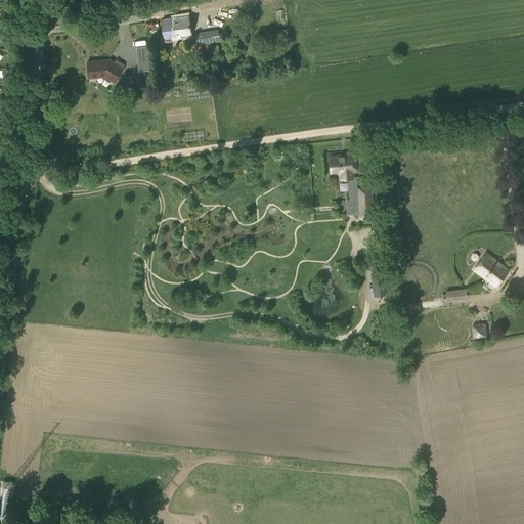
[(173,18),(176,35),(191,33),(188,15),(173,18)]
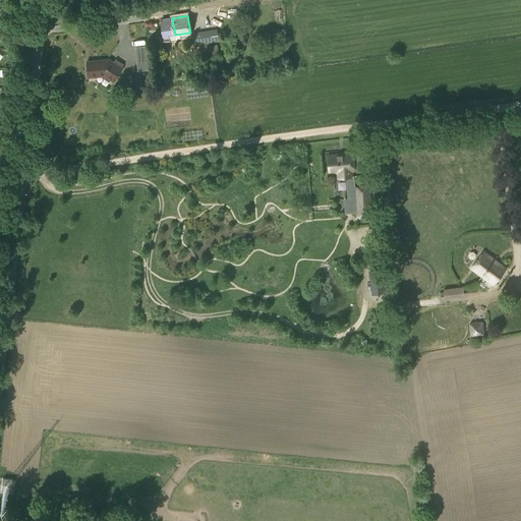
[(163,37),(175,35),(172,18),(161,19),(163,37)]
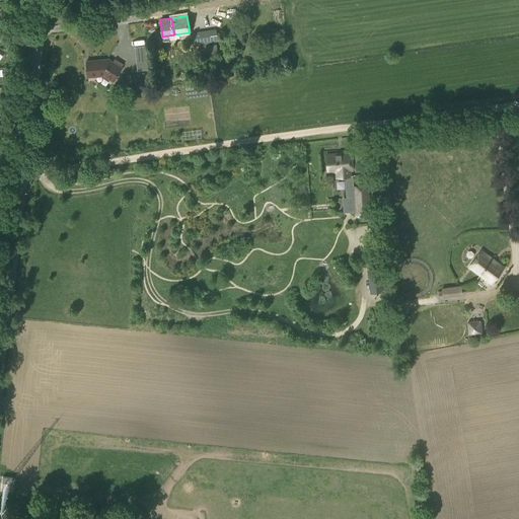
[(194,44),(218,41),(216,28),(192,31),(194,44)]
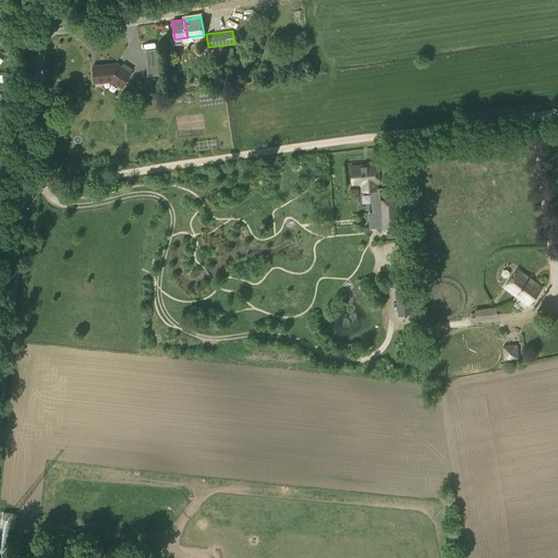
[(216,61),(234,56),(232,47),(214,52),(216,61)]
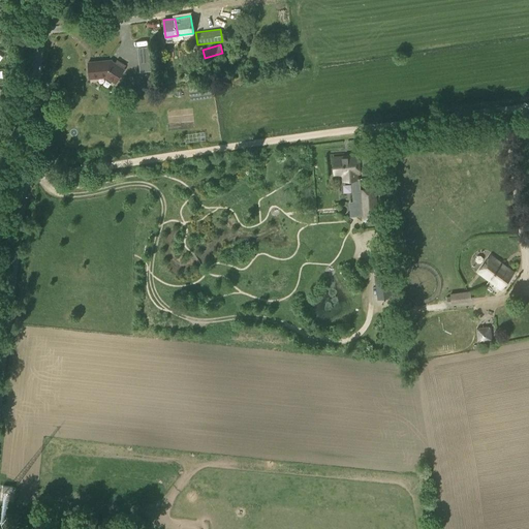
[(149,55),(138,56),(139,64),(150,63),(149,55)]
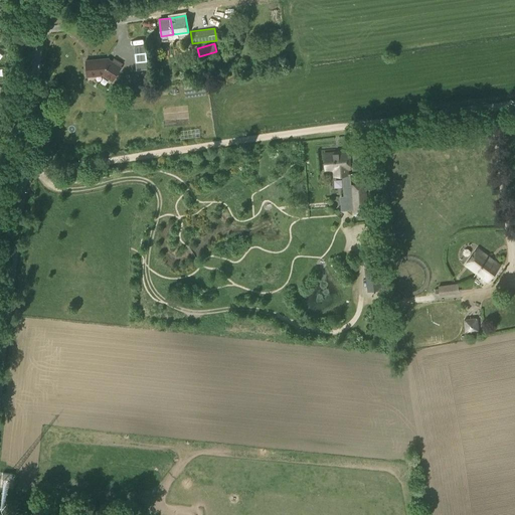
[(113,80),(121,67),(108,58),(87,60),(88,76),(104,74),(113,80)]
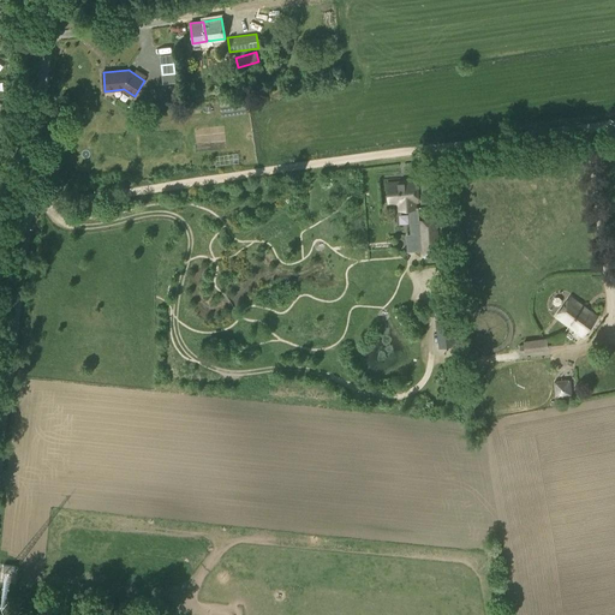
[(416,180),(387,183),(389,203),(398,202),(399,210),(408,209),(411,209),(410,202),(417,201),(416,180)]
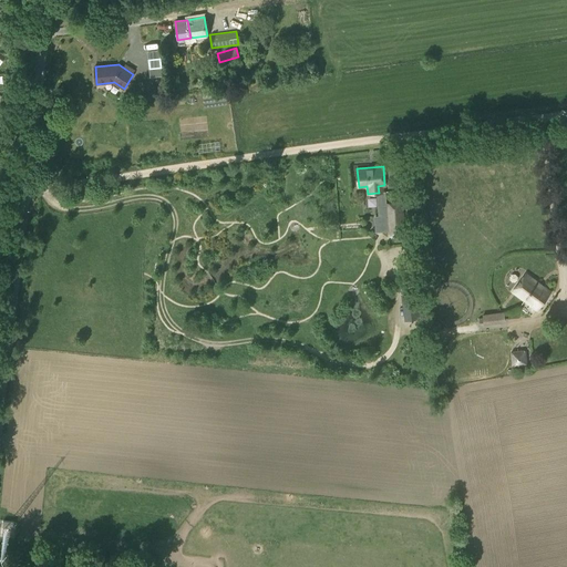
[(378,216),(374,216),(375,232),(388,232),(388,236),(405,235),(403,202),(387,204),(385,192),(379,193),(377,193),(378,216)]
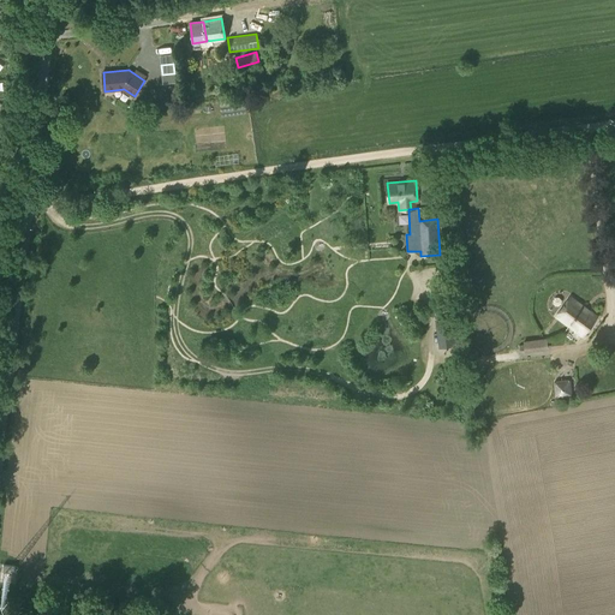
[(581,334),(596,316),(571,297),(556,316),(581,334)]
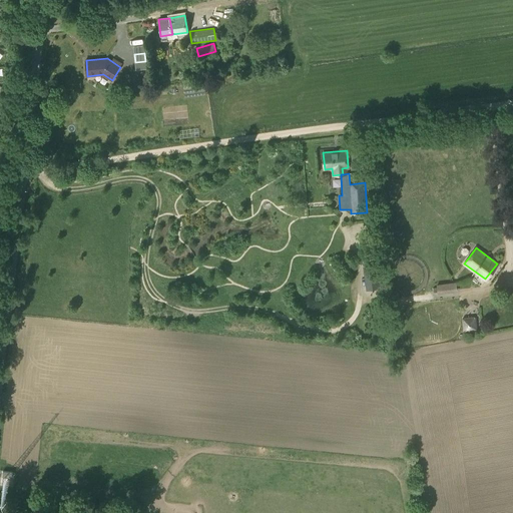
[(366,291),(382,289),(379,265),(363,267),(366,291)]
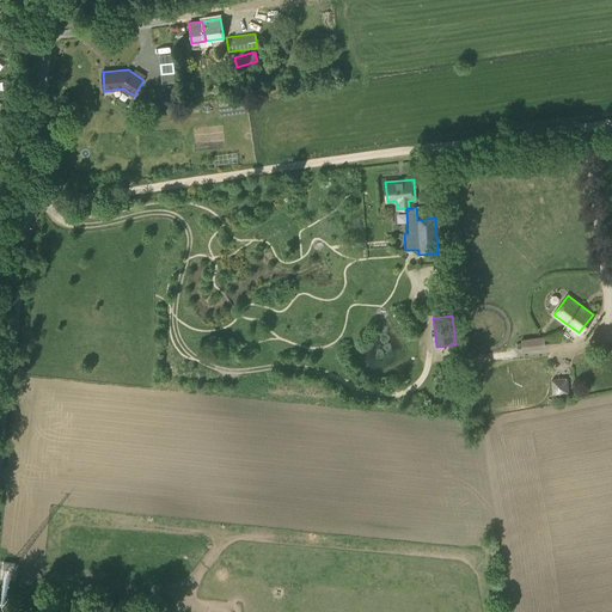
[(522,350),(545,348),(544,337),(521,340),(522,350)]
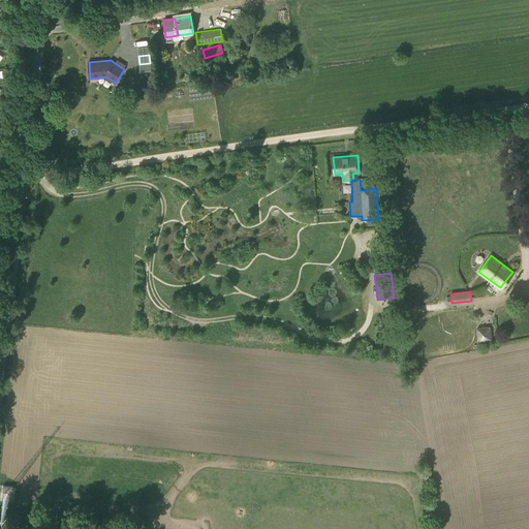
[(478,342),(492,340),(490,327),(476,328),(478,342)]
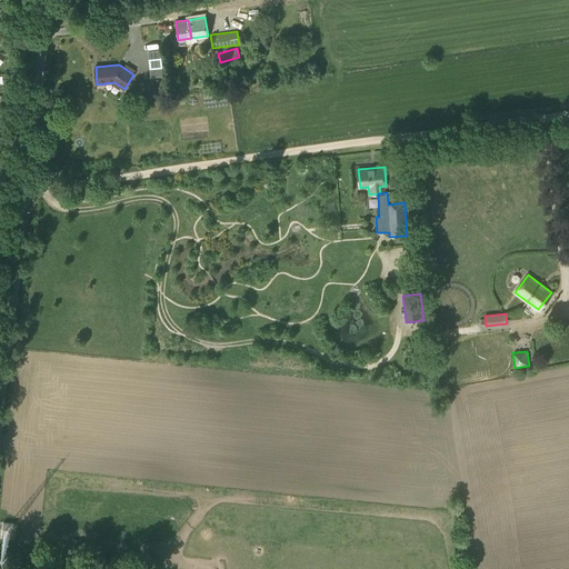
All buildings are outlined.
